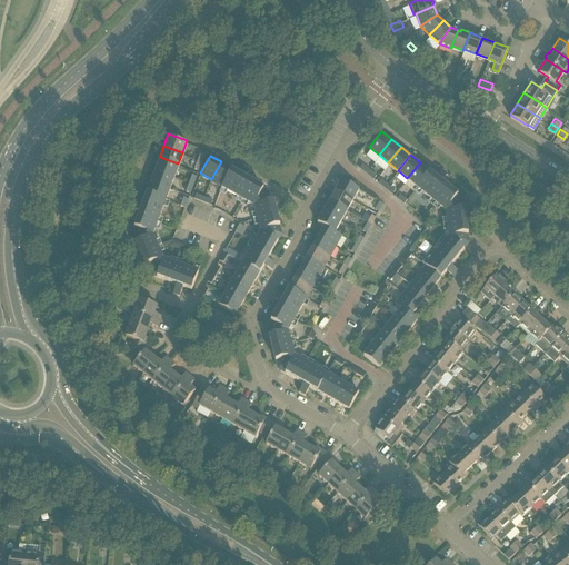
[(173,175),(178,164),(160,157),(156,168),(173,175)]
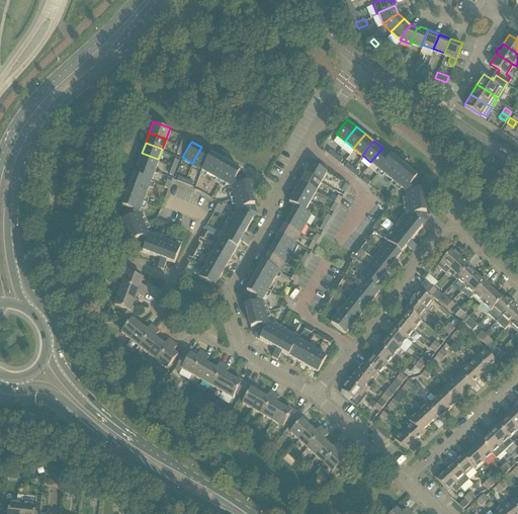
[(201,168),(210,153),(201,147),(192,163),(201,168)]
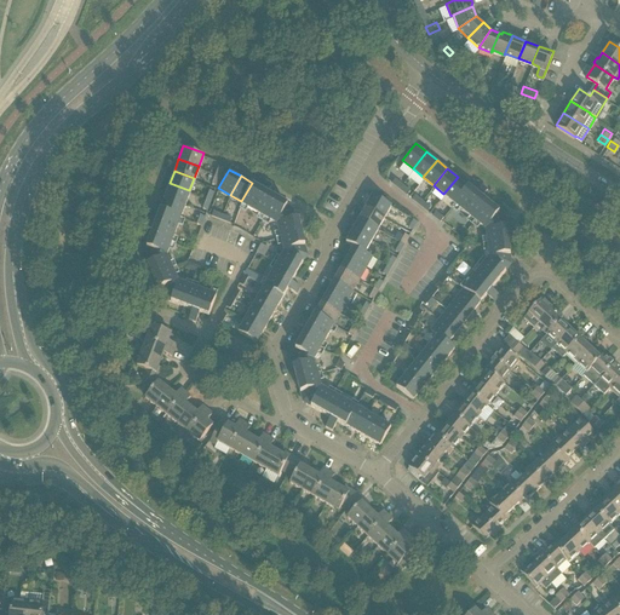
[(400,185),(402,182),(395,176),(391,179),(400,185)]
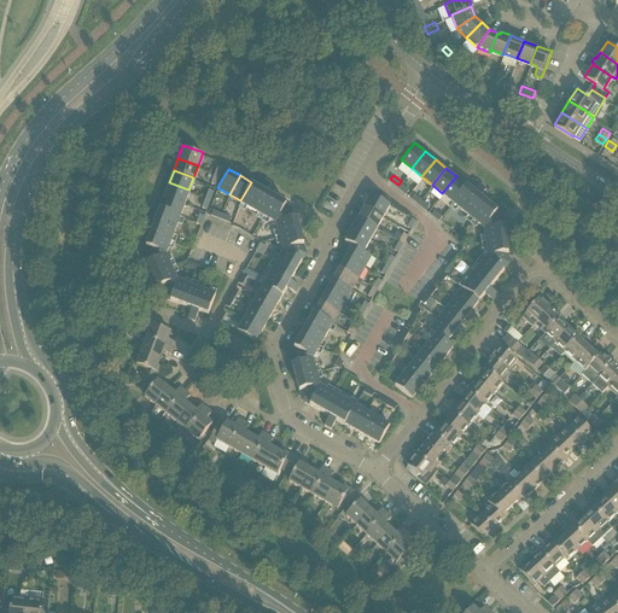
[(453,200),(466,184),(456,176),(442,193),(453,200)]
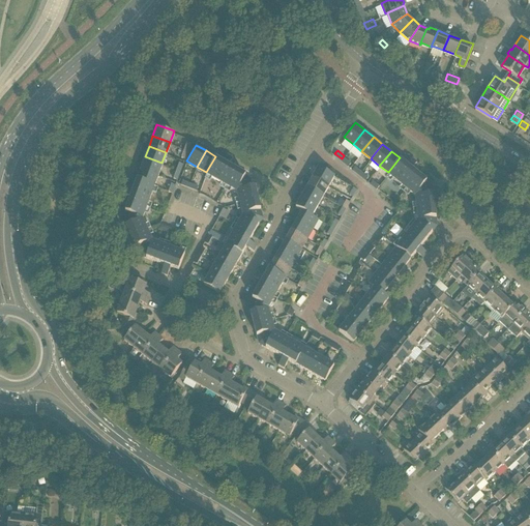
[(215,156),(206,172),(226,183),(235,168),(231,165),(228,164),(230,161),(233,155),(227,152),(224,157),(223,159),(221,159),(215,156)]
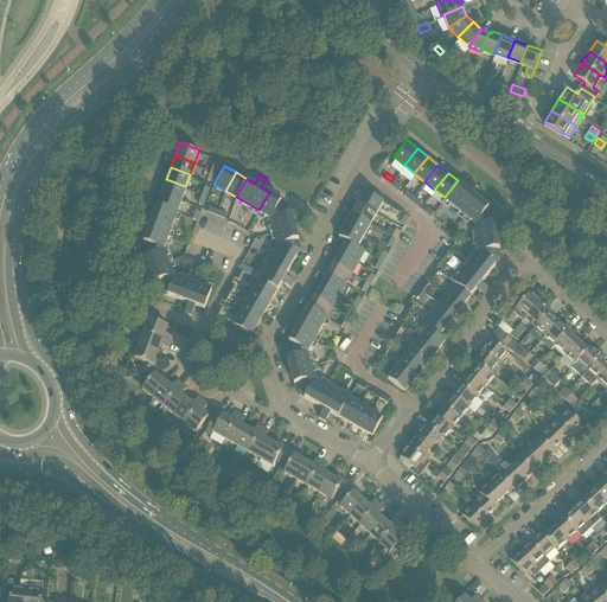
[(398,187),(402,184),(394,178),(391,181),(398,187)]
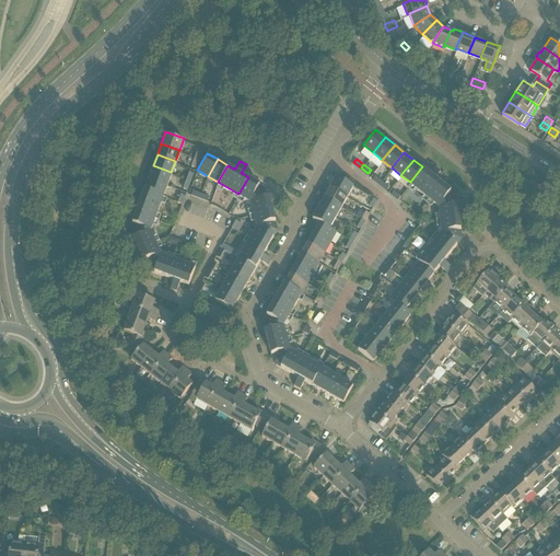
[(436,174),(440,169),(434,164),(431,170),(429,172),(422,166),(410,182),(429,197),(441,182),(434,176),(436,174)]
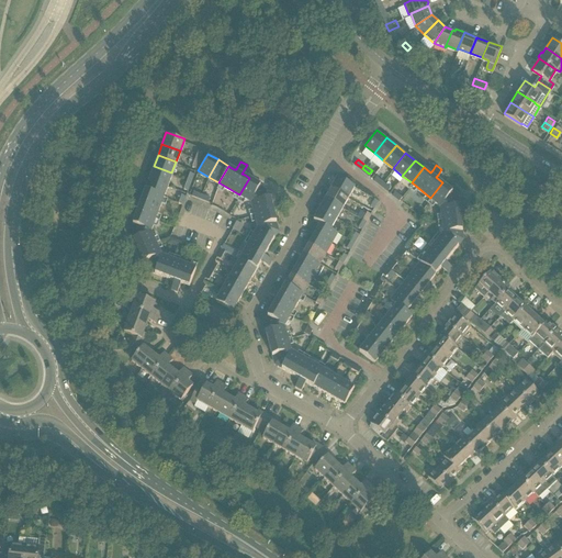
[(168,183),(171,173),(154,166),(149,177),(168,183)]
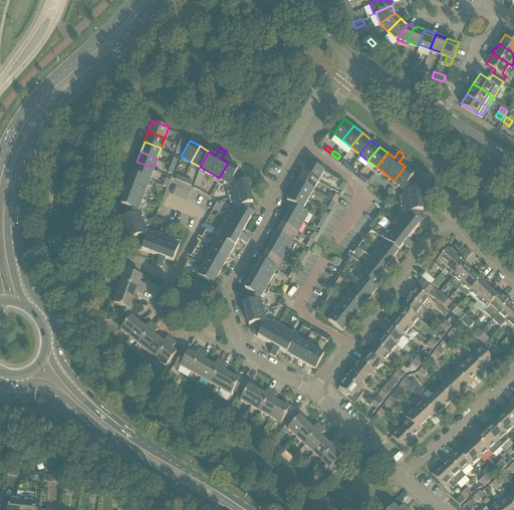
[(348,168),(350,165),(344,159),(341,163),(348,168)]
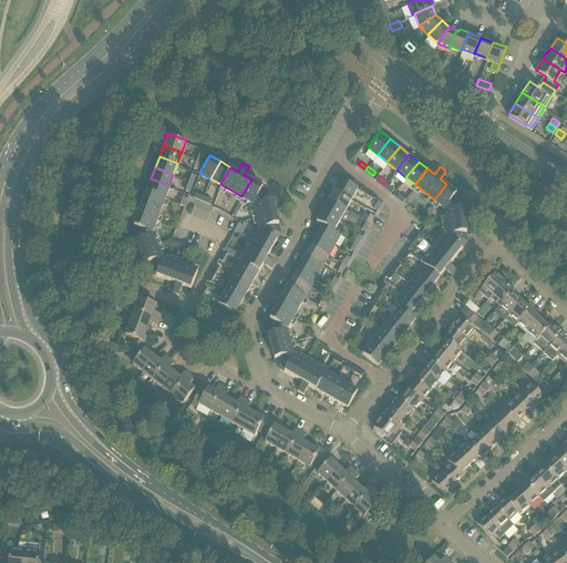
[(351,197),(358,186),(340,176),(334,187),(351,197)]
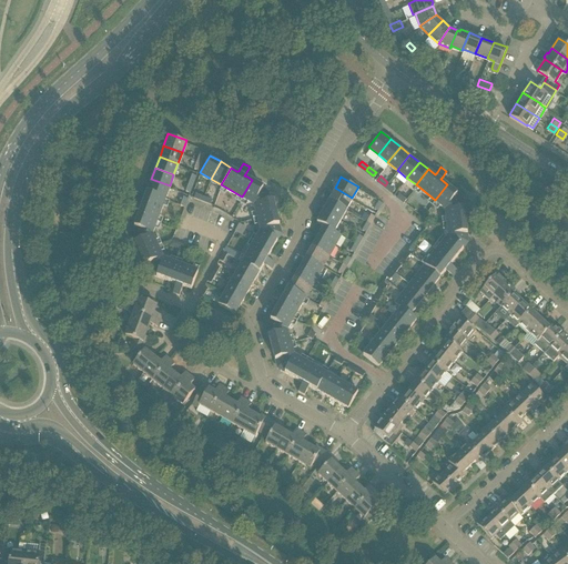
[(165,198),(170,185),(151,179),(146,190),(165,198)]
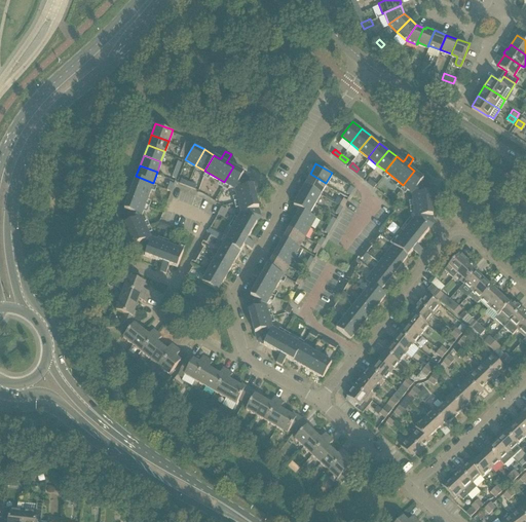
[(237,199),(255,194),(250,176),(233,166),(224,182),(234,188),(237,199)]
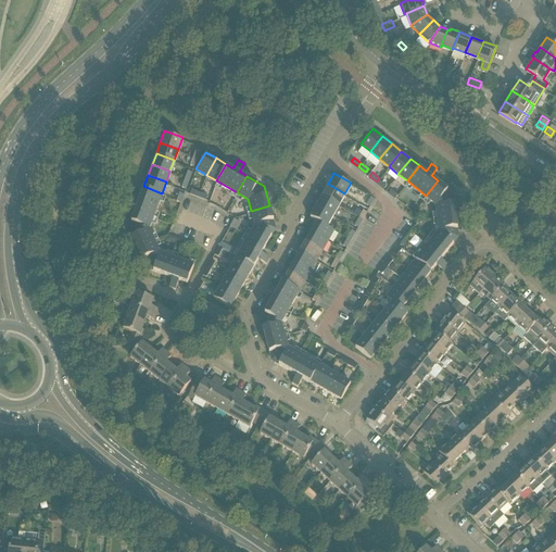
[(383,187),(386,184),(379,178),(377,182),(383,187)]
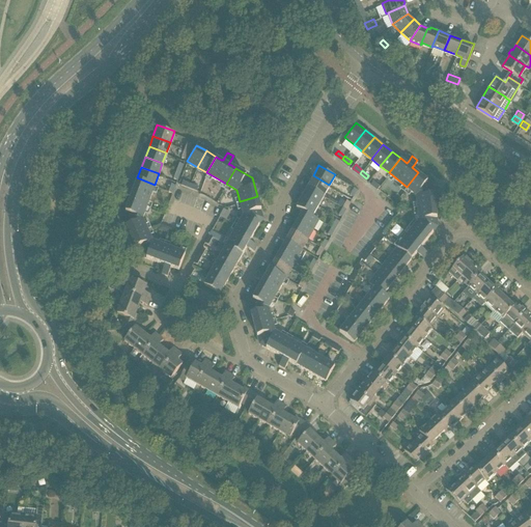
[(417,206),(436,203),(434,185),(418,172),(407,187),(416,194),(417,206)]
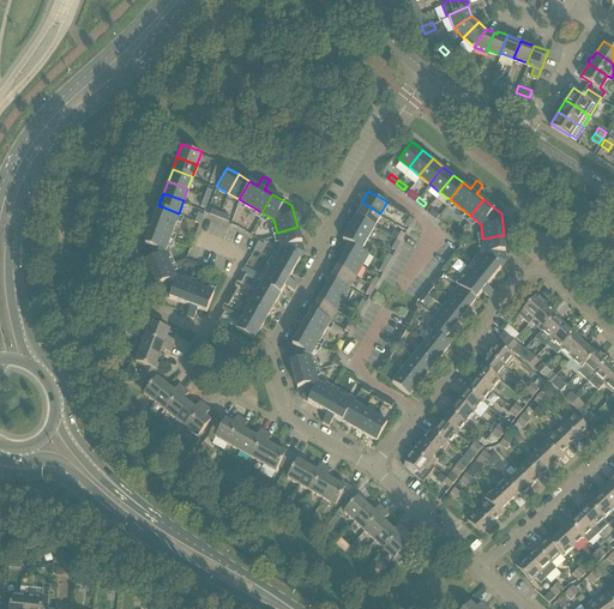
[(374,224),(380,213),(362,203),(355,213),(374,224)]
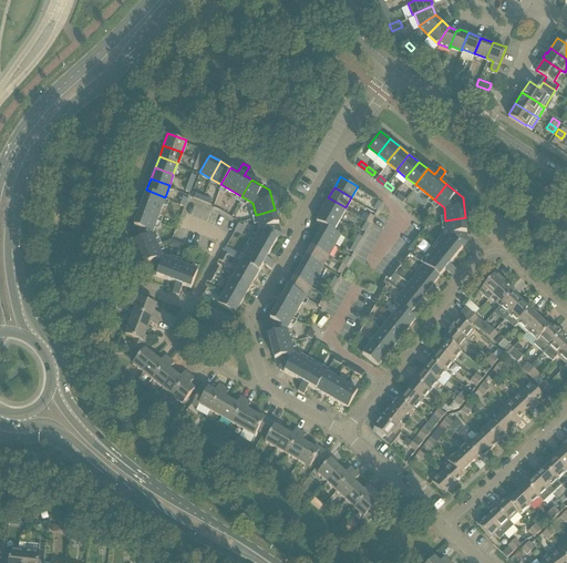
[(134,194),(132,201),(137,203),(141,204),(140,207),(137,213),(156,219),(165,197),(146,190),(144,197),(141,196),(134,194)]
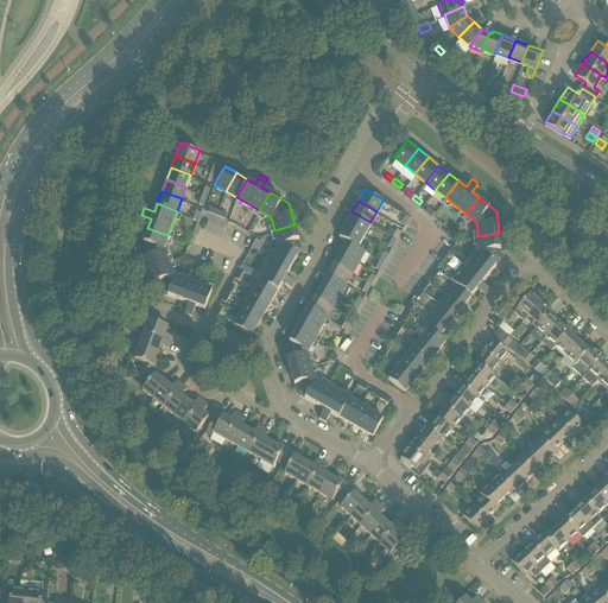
[(431,214),(435,210),(428,204),(424,208),(431,214)]
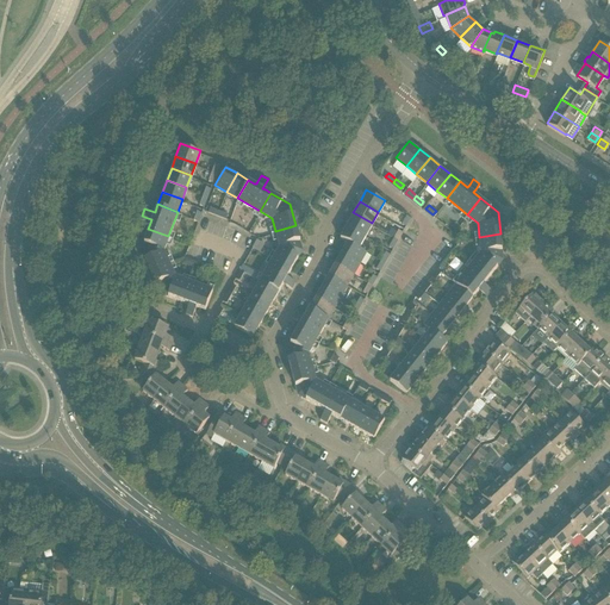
[(365,235),(372,223),(353,212),(347,224),(365,235)]
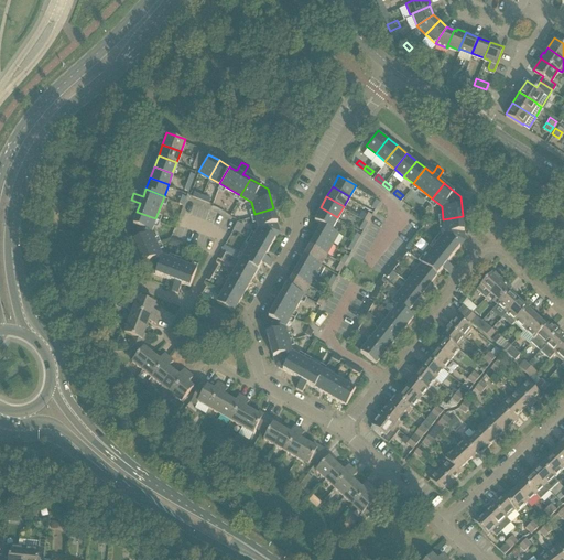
[(332,227),(337,217),(321,207),(314,217),(322,222),(332,227)]
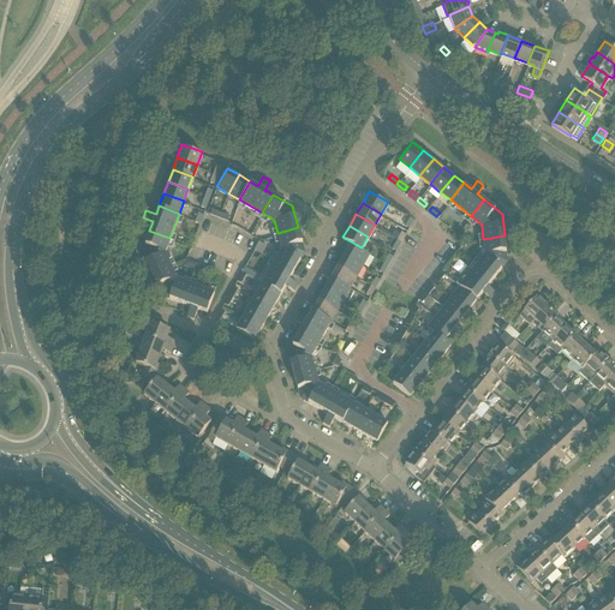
[(293,269),(304,249),(298,227),(278,233),(281,246),(275,258),(293,269)]
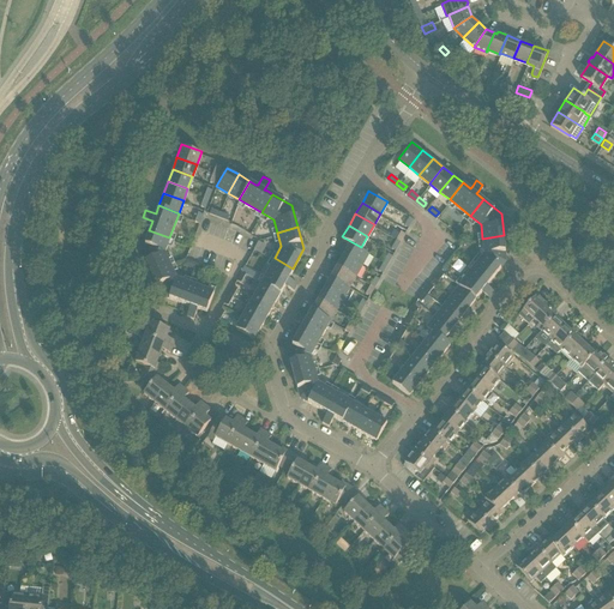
[(151,271),(170,263),(164,251),(169,237),(149,230),(142,251),(151,271)]
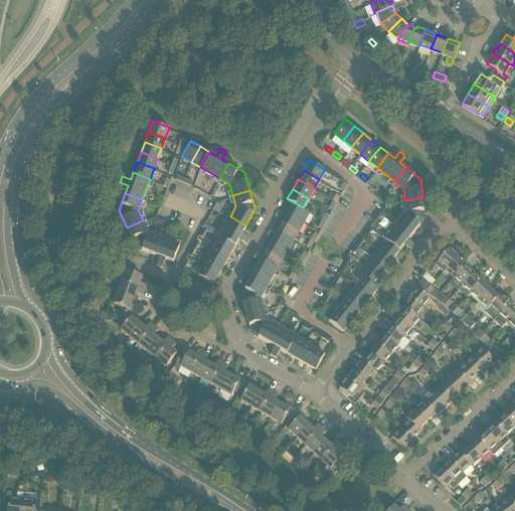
[(412,231),(424,216),(422,197),(404,200),(405,211),(398,220),(412,231)]
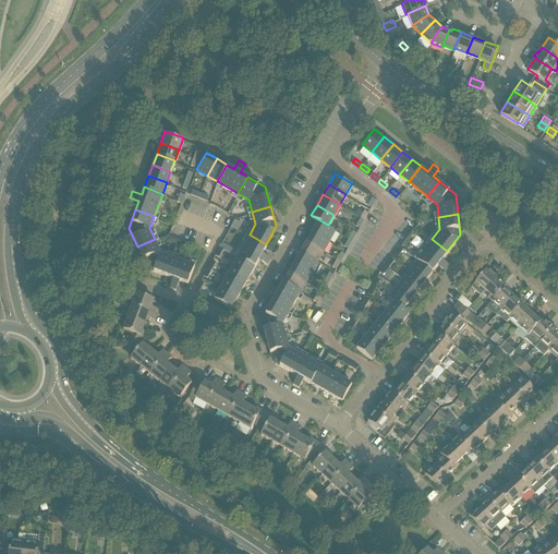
[(241,223),(234,218),(230,226),(238,229),(241,223)]
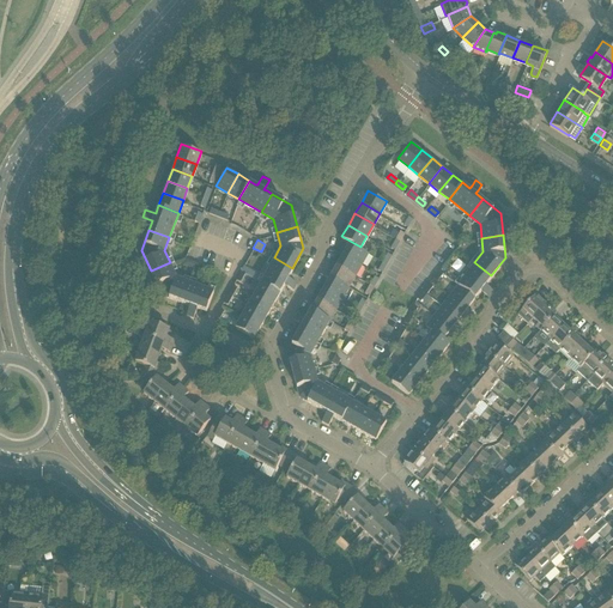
[(362,262),(369,250),(360,247),(350,241),(343,251),(362,262)]
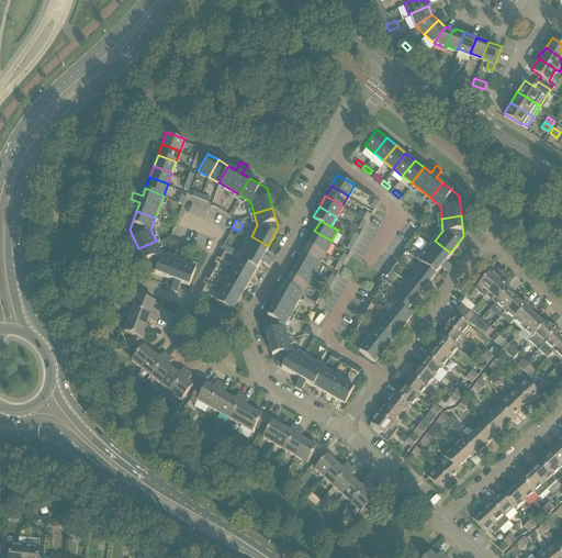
[(326,250),(332,241),(314,231),(308,242),(326,250)]
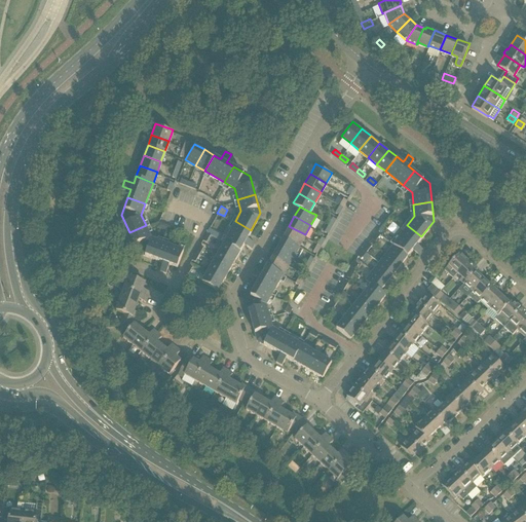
[(235,221),(224,240),(239,249),(243,243),(247,244),(252,247),(255,241),(250,238),(247,237),(249,234),(251,230),(235,221)]
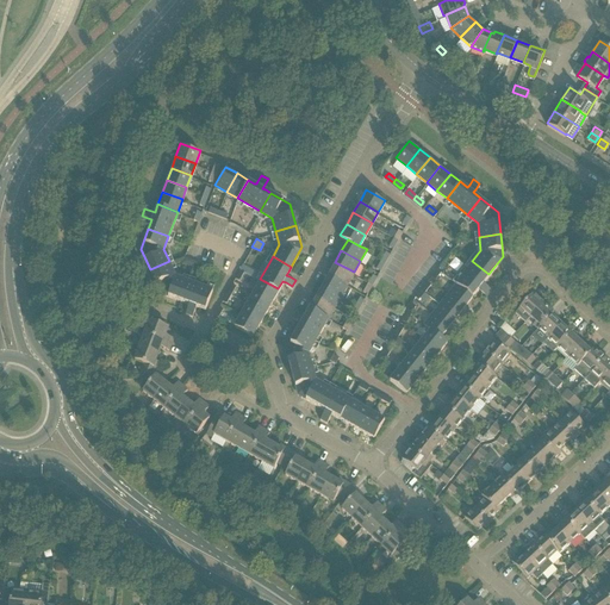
[(180,298),(187,279),(175,274),(169,261),(150,269),(160,291),(180,298)]
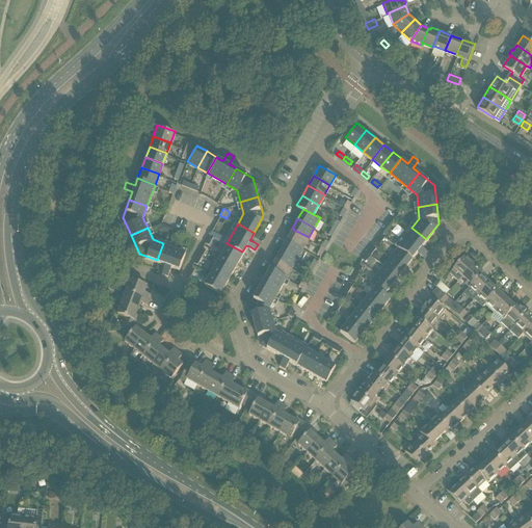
[(411,228),(398,245),(413,257),(417,251),(419,253),(424,256),(428,252),(423,247),(421,245),(423,243),(426,239),(411,228)]
